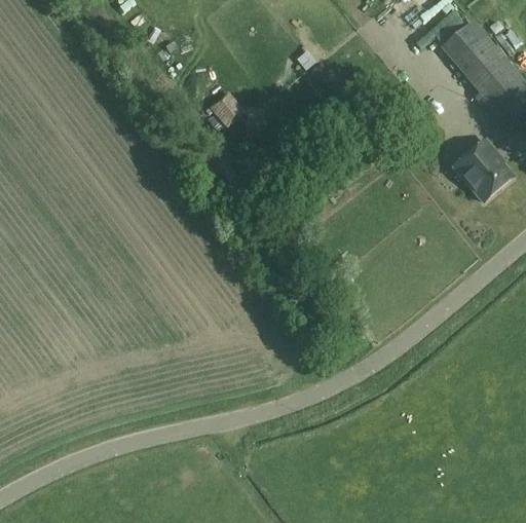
[(390,9),(404,19),(410,8),(397,0),(390,9)]
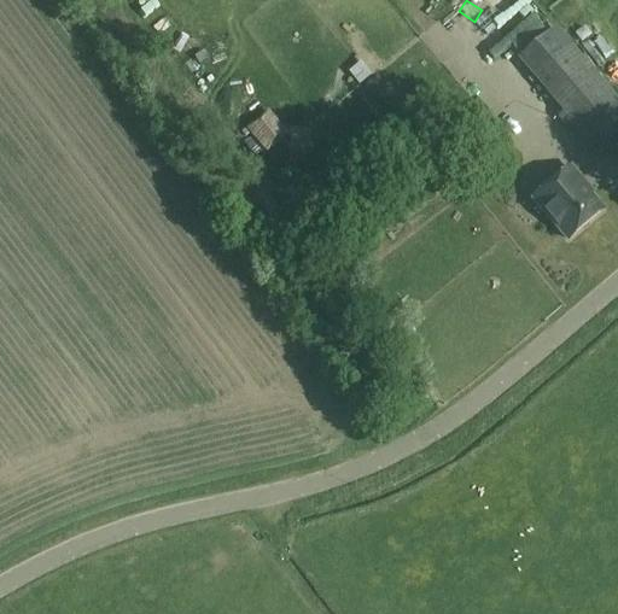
[(617,104),(548,22),(516,50),(567,112),(560,118),(592,155),(617,133),(617,104)]
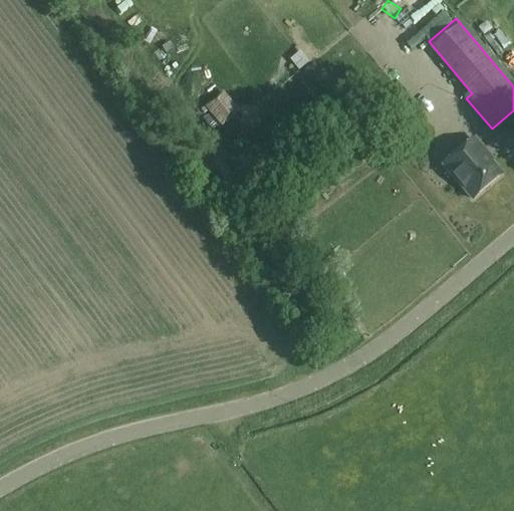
[(298,68),(300,67),(309,60),(300,49),(289,58),(298,68)]
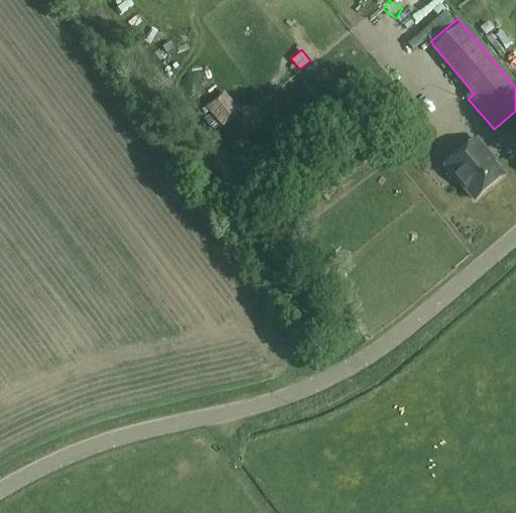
[(304,69),(312,78),(321,71),(314,61),(304,69)]
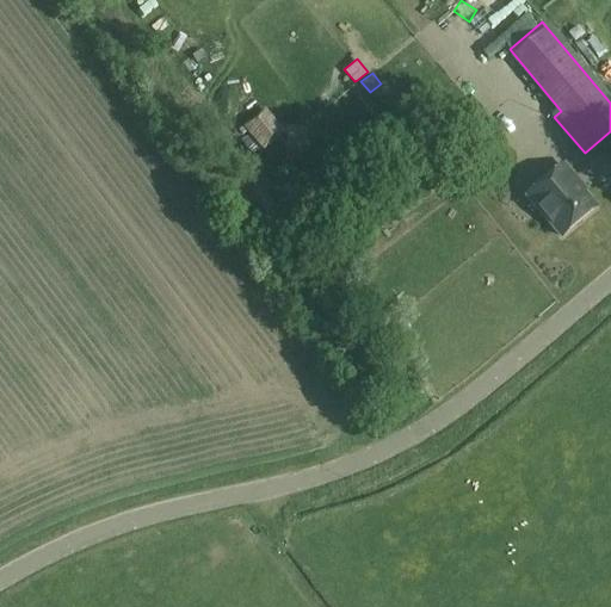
[(242,123),(260,136),(269,125),(251,111),(242,123)]
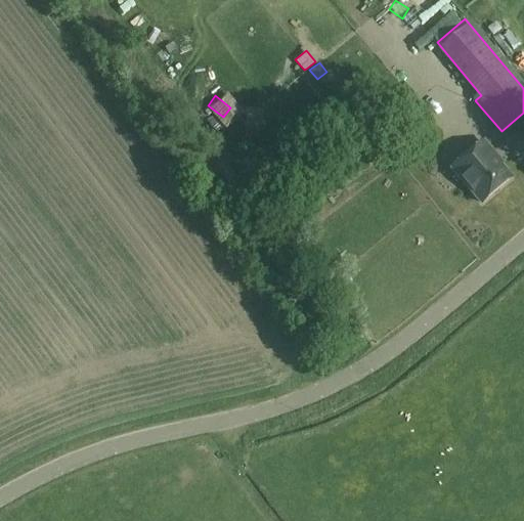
[(452,166),(482,201),(511,176),(494,157),(495,155),(483,140),(452,166)]
